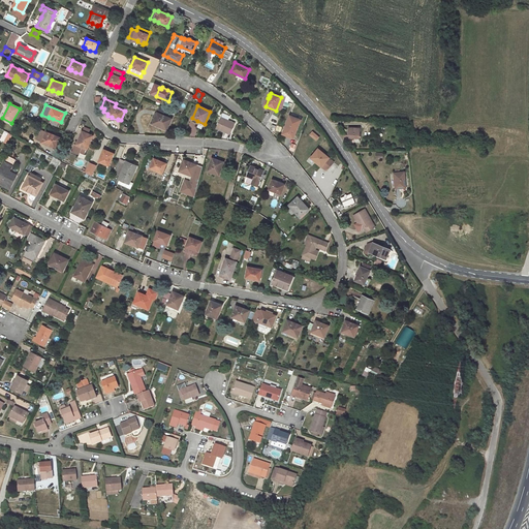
[(172,119),(157,113),(153,122),(161,126),(161,127),(166,130),(172,119)]
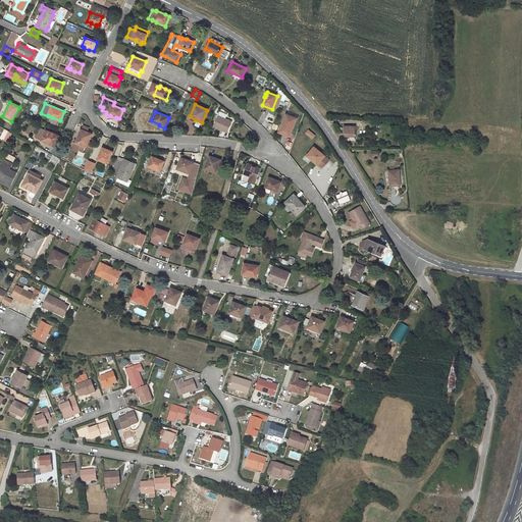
[(298,118),(285,113),(277,133),(290,138),(298,118)]
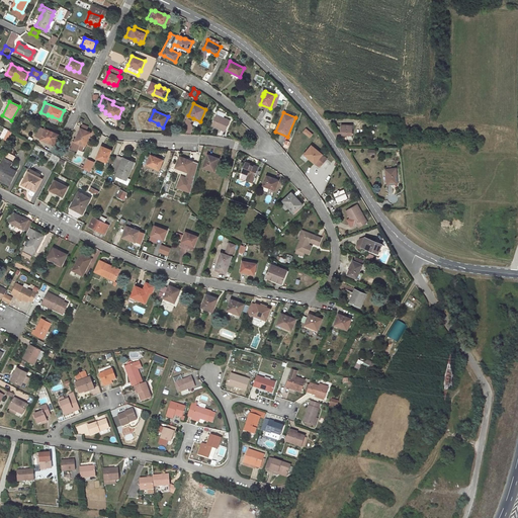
[(230,120),(217,114),(211,125),(225,132),(230,120)]
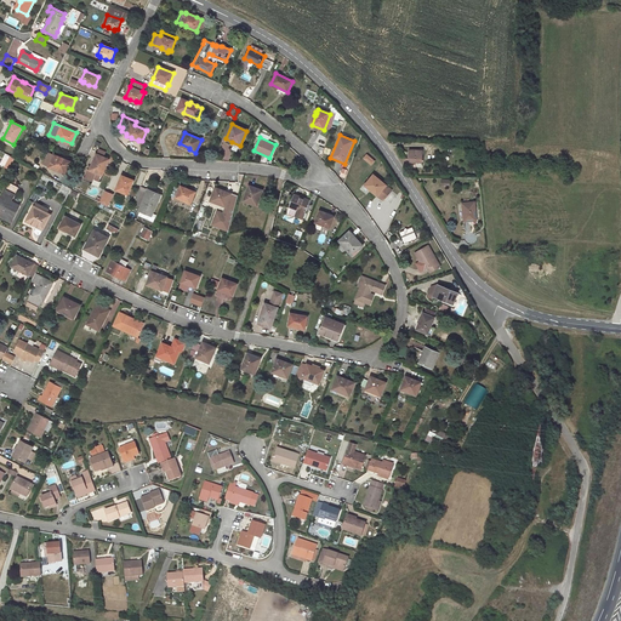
[(422,152),(410,151),(409,159),(403,158),(404,161),(417,164),(417,163),(422,163),(422,152)]
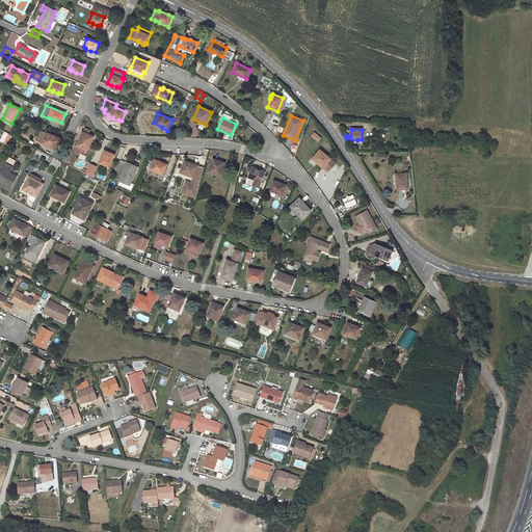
[(60,138),(47,132),(42,142),(46,143),(45,144),(51,147),(52,147),(56,149),(60,138)]
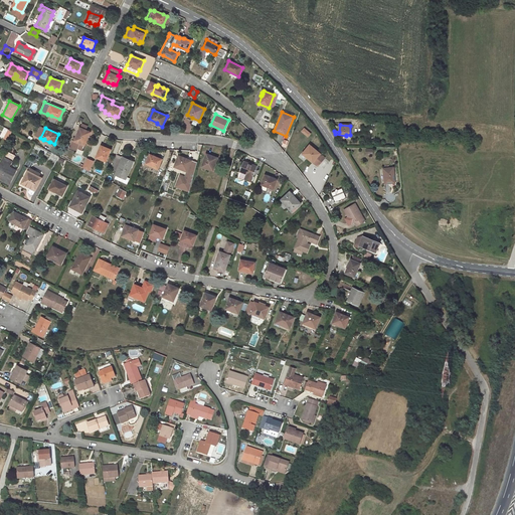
[(86,130),(80,128),(79,131),(78,131),(75,139),(74,141),(72,140),(70,147),(76,150),(77,148),(81,149),(84,143),(86,144),(91,132),(86,130)]
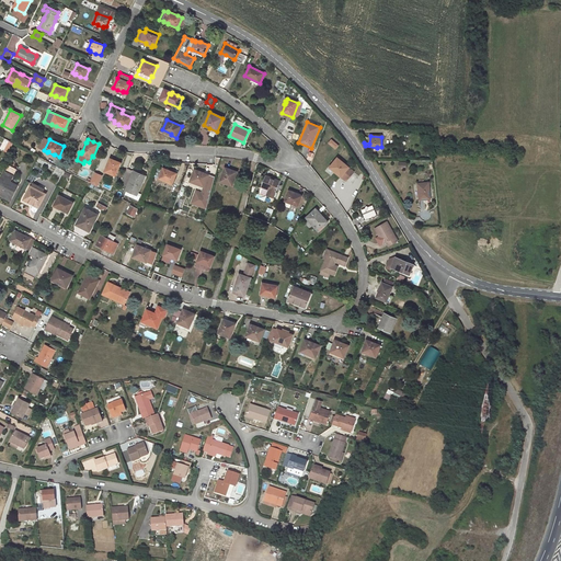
[(348,167),(338,158),(330,167),(334,170),(333,171),(339,174),(340,173),(347,180),(354,172),(348,168),(348,167)]
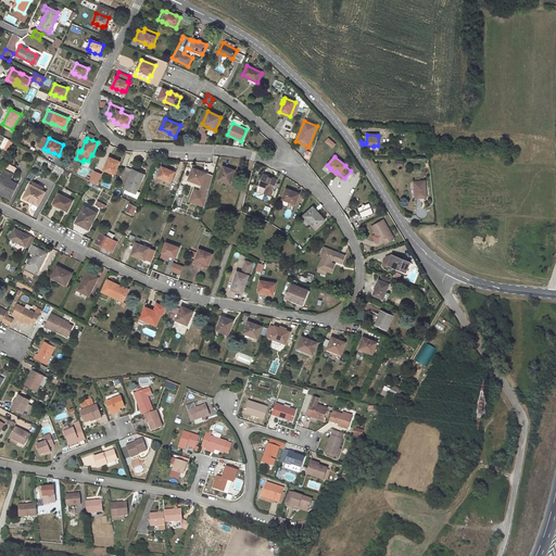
[(119,162),(111,158),(110,161),(109,160),(105,166),(106,167),(104,171),(114,174),(119,162)]
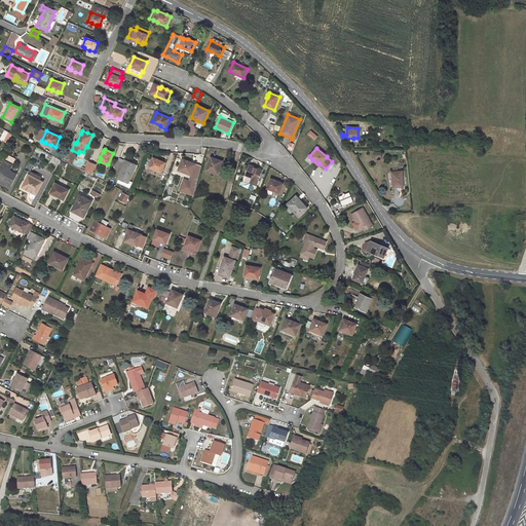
[(10,174),(8,173),(9,171),(15,159),(8,155),(0,170),(0,178),(2,180),(0,183),(9,188),(14,179),(8,176),(10,174)]
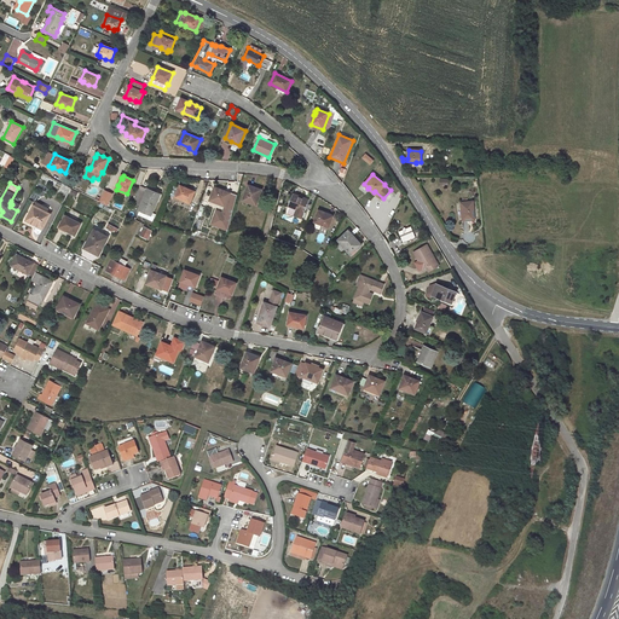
[(190,190),(180,185),(175,197),(190,203),(195,192),(190,190)]
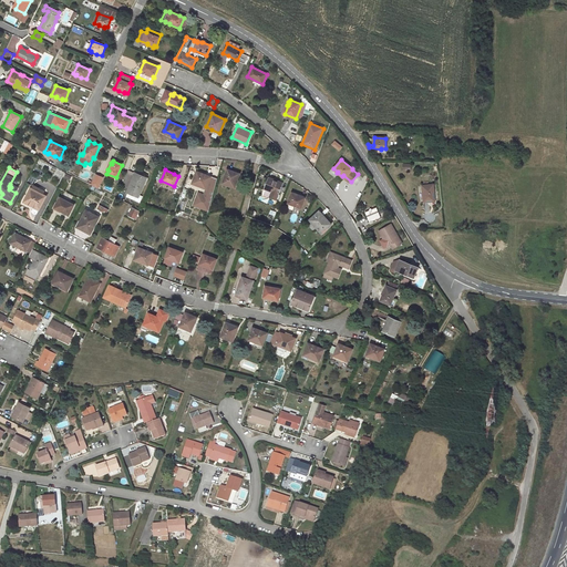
[(239,174),(227,169),(223,184),(235,188),(237,182),(236,182),(239,174)]
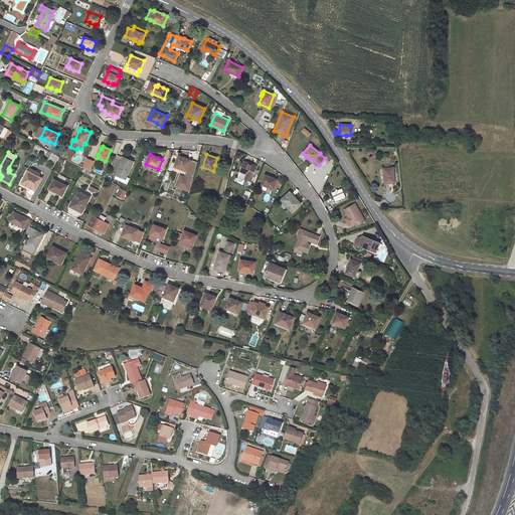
[(133,162),(117,155),(112,168),(116,170),(118,170),(116,174),(117,175),(126,179),(127,177),(133,162)]
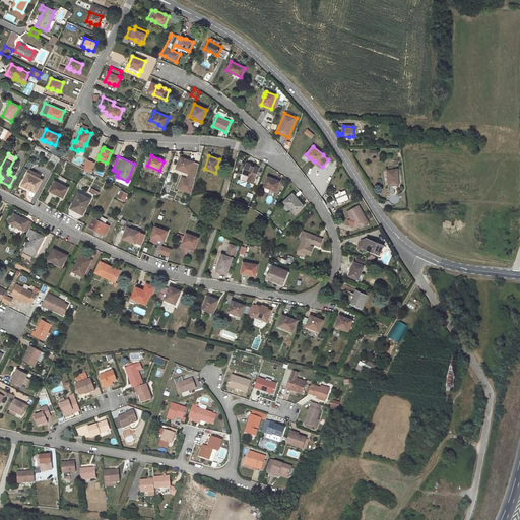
[(199,165),(181,157),(177,169),(182,171),(182,170),(189,173),(187,179),(182,177),(177,188),(185,191),(186,188),(192,190),(199,165)]
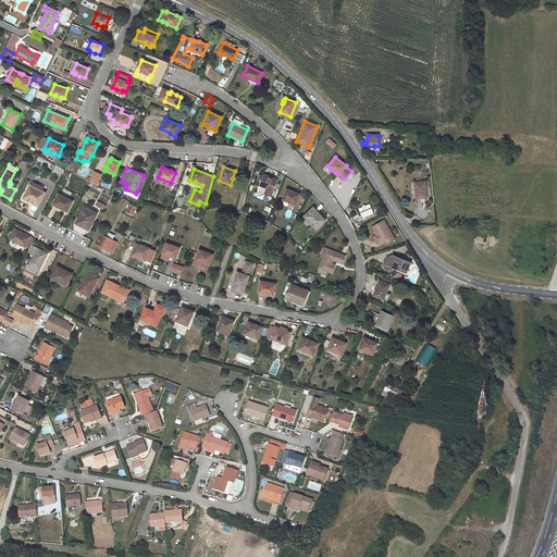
[(277,180),(264,174),(260,186),(264,187),(267,188),(265,194),(272,196),(273,192),(277,180)]
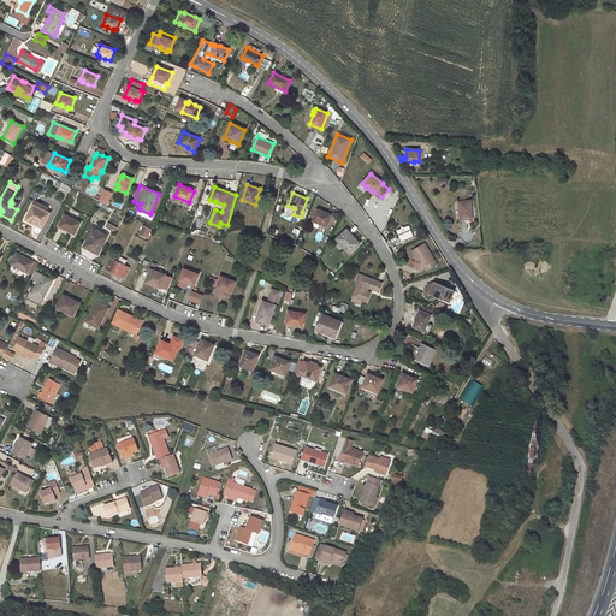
[(19,203),(11,200),(10,202),(12,203),(10,206),(17,209),(19,203)]
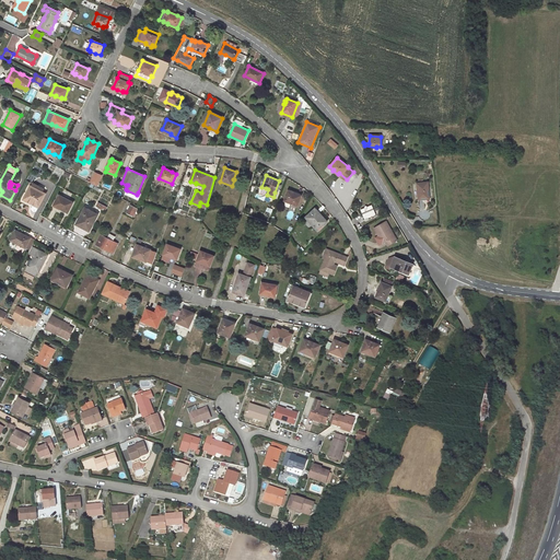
[(419,200),(430,199),(428,182),(417,183),(419,200)]
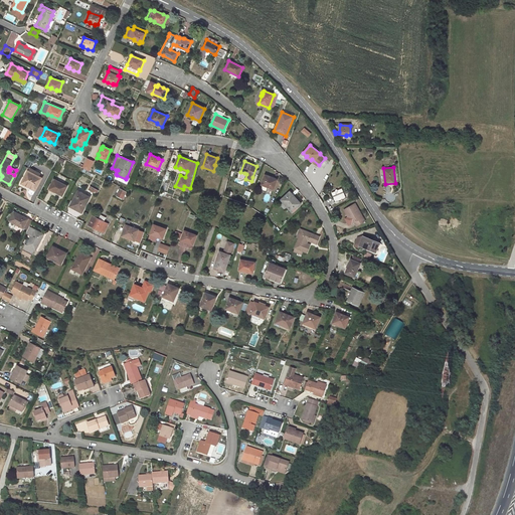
[(29,171),(28,171),(21,183),(30,188),(35,190),(42,178),(39,176),(29,171)]
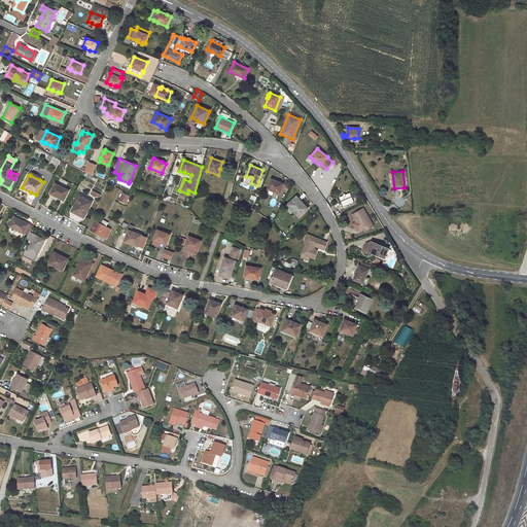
[(279,182),(272,179),(268,188),(269,189),(274,191),(280,194),(283,184),(279,183),(279,182)]
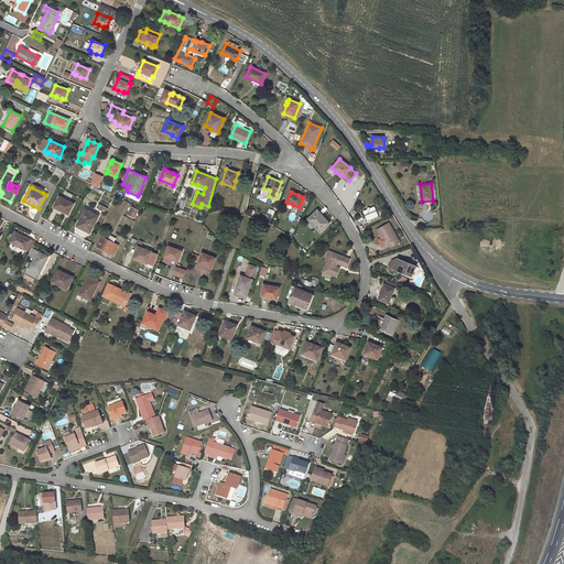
[(60,196),(54,207),(68,214),(74,204),(60,196)]
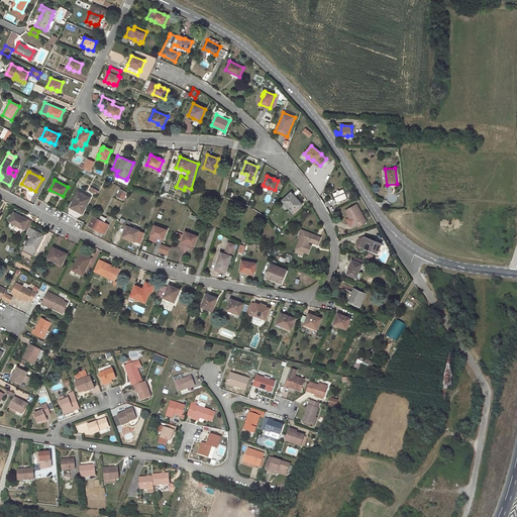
[(117,197),(122,200),(126,192),(121,189),(117,197)]
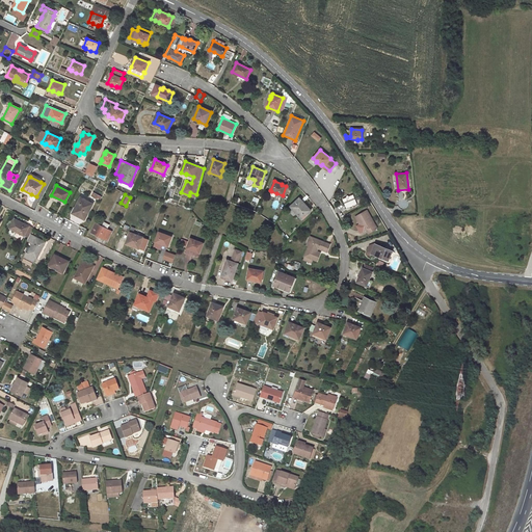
[(356,202),(353,195),(349,197),(347,197),(343,200),(346,207),(356,202)]
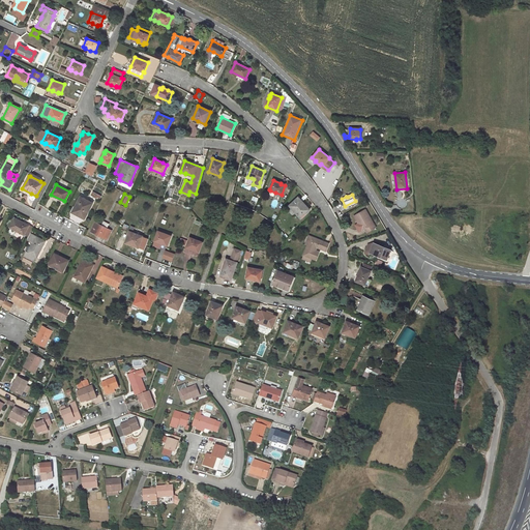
[(92,203),(80,197),(72,212),(78,215),(79,213),(86,216),(92,203)]
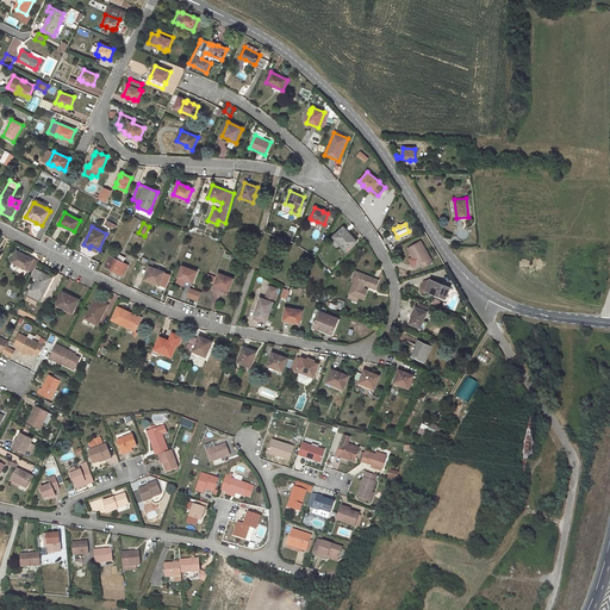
[(354,238),(344,229),(341,232),(340,230),(332,237),(347,251),(355,243),(353,240),(354,238)]
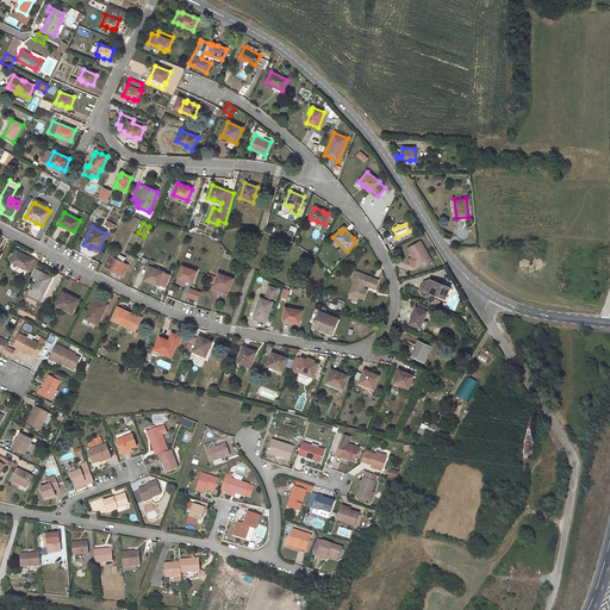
[(433,262),(421,242),(408,249),(417,265),(419,262),(423,268),(433,262)]
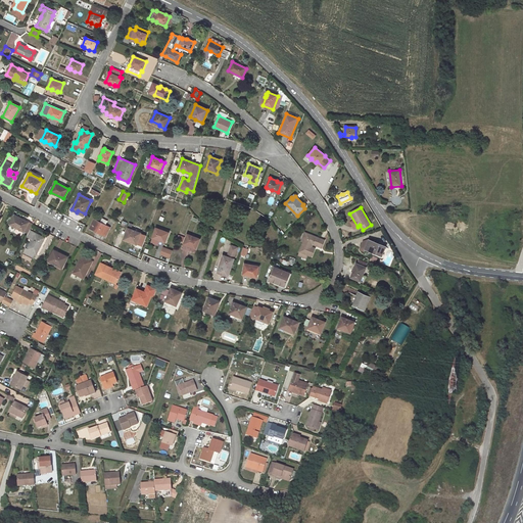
[(33,225),(14,216),(10,225),(16,228),(15,232),(15,233),(20,235),(21,235),(24,232),(28,234),(30,231),(33,225)]
